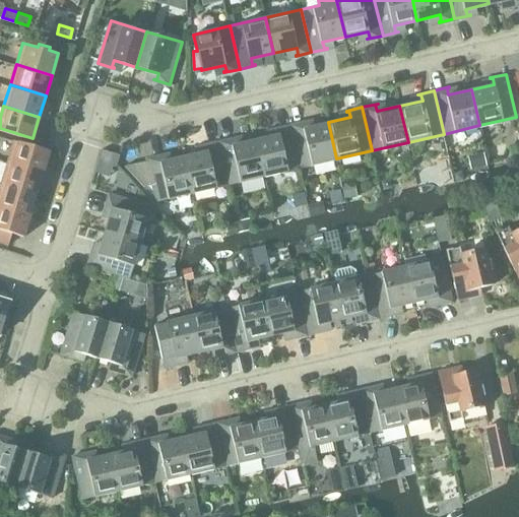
[(306,120),(290,124),(301,167),(336,158),(328,122),(305,128),(304,121),(306,121),(306,120)]
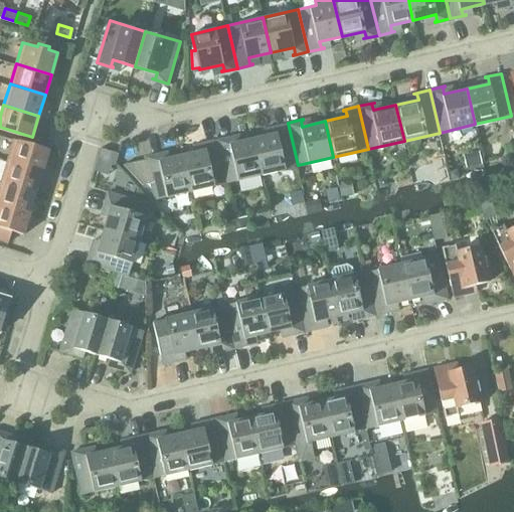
[(276,133),(253,138),(262,173),(298,165),(288,123),(272,126),(272,127),(275,126),(276,133)]
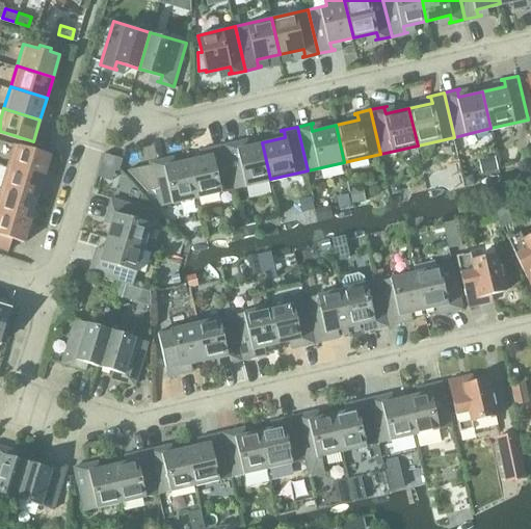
[(240,139),(223,143),(234,188),(270,179),(262,142),(239,148),(237,141),(240,140),(240,139)]
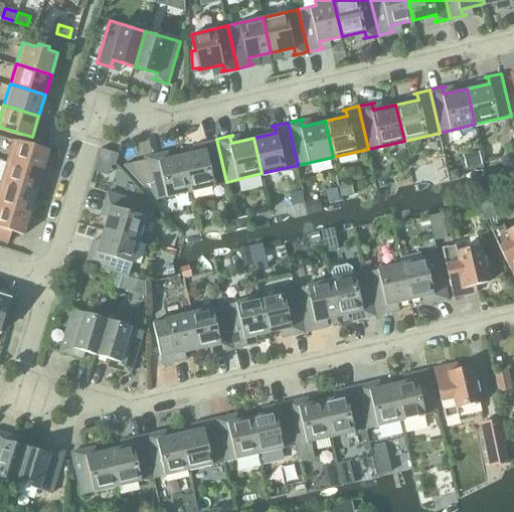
[(14,138),(8,159),(43,170),(49,149),(14,138)]
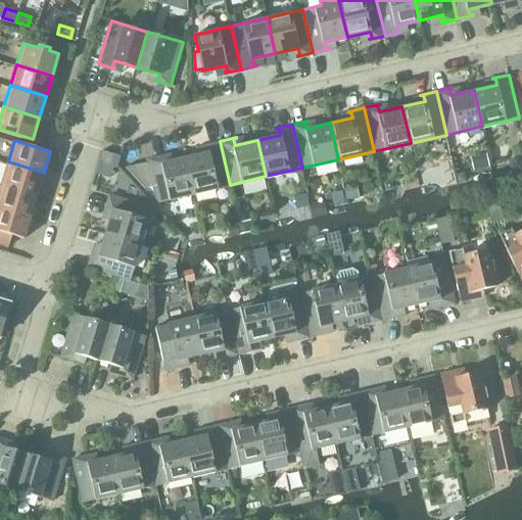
[(208,151),(186,156),(194,193),(230,185),(220,141),(204,145),(206,145),(208,151)]
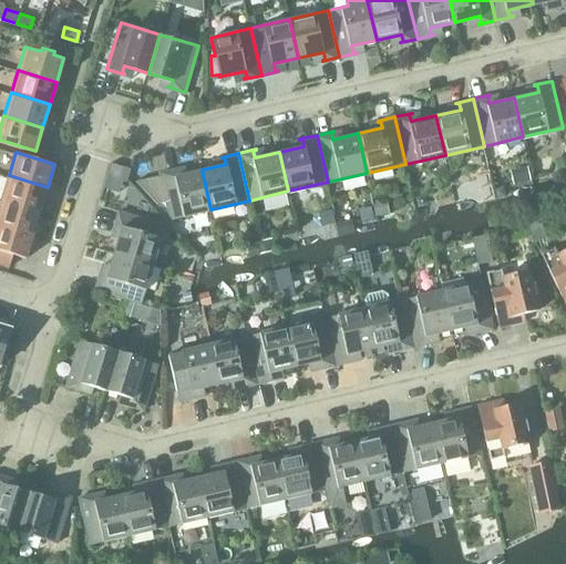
[(122,190),(132,165),(114,159),(105,183),(122,190)]
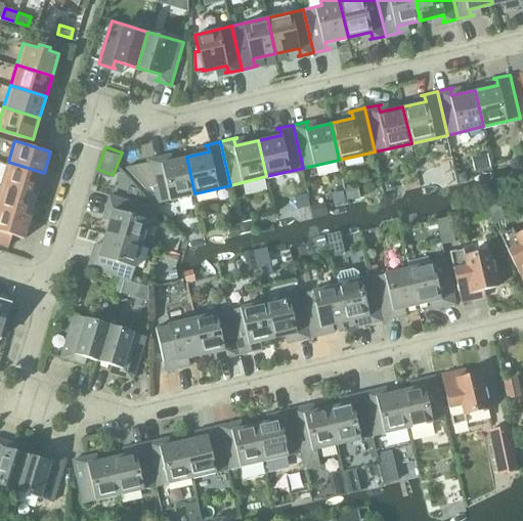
[(194,193),(186,157),(163,162),(162,156),(164,156),(164,155),(147,158),(148,161),(126,166),(144,186),(154,184),(158,202),(194,193)]
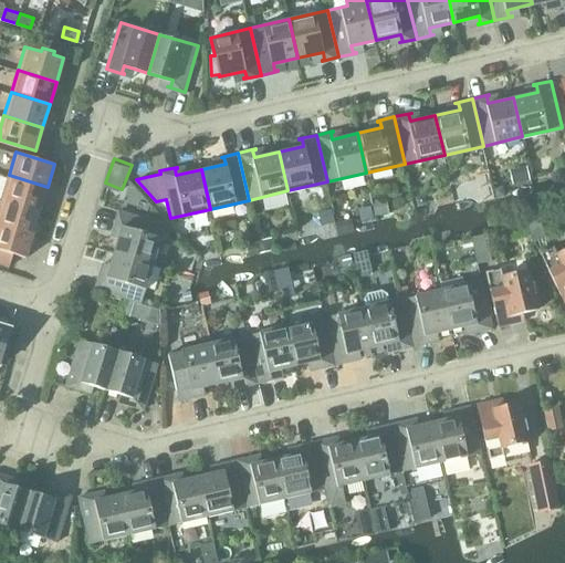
[(9,175),(1,198),(40,209),(48,187),(9,175)]
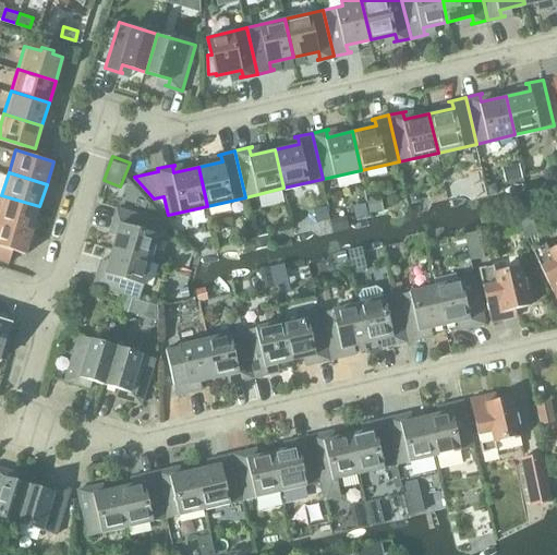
[(1,195),(0,200),(0,218),(33,229),(39,206),(1,195)]
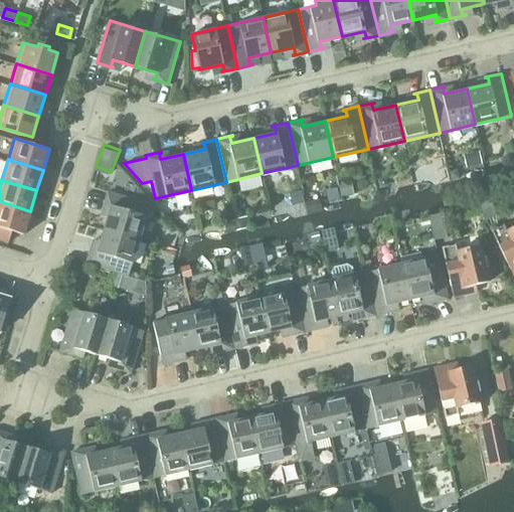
[(111,205),(105,227),(140,238),(150,203),(109,190),(104,206),(105,206),(105,204),(111,205)]
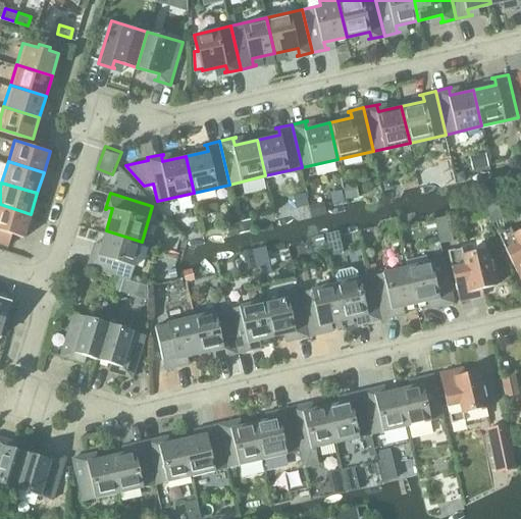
[(304,215),(327,208),(324,198),(301,204),(304,215)]
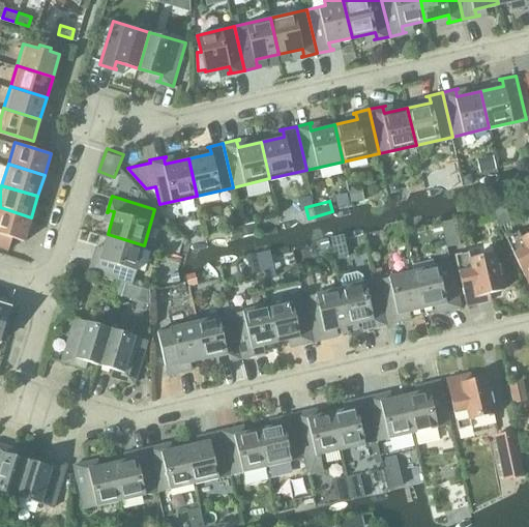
[(510,220),(504,201),(491,203),(498,226),(510,220)]
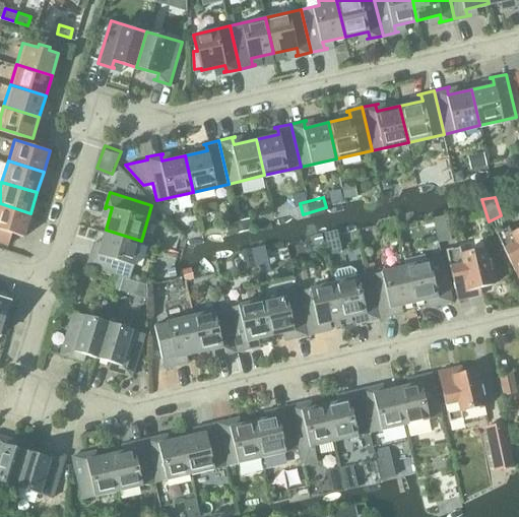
[(30,213),(0,203),(0,240),(8,243),(12,232),(24,236),(30,213)]
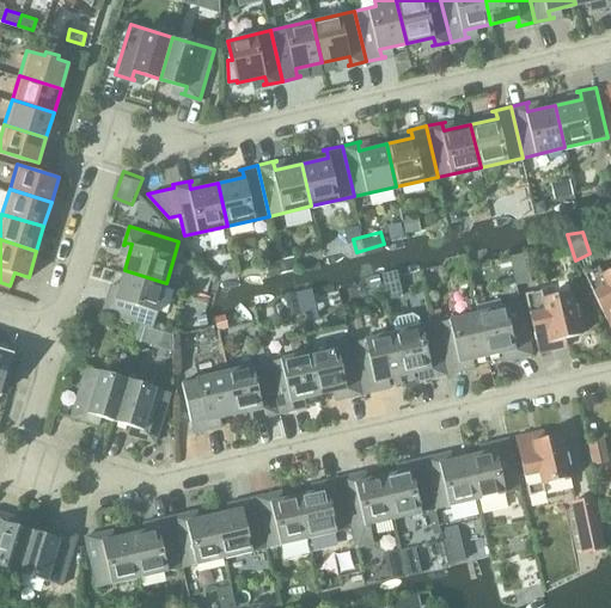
[(509,256),(517,283),(532,280),(525,252),(509,256)]
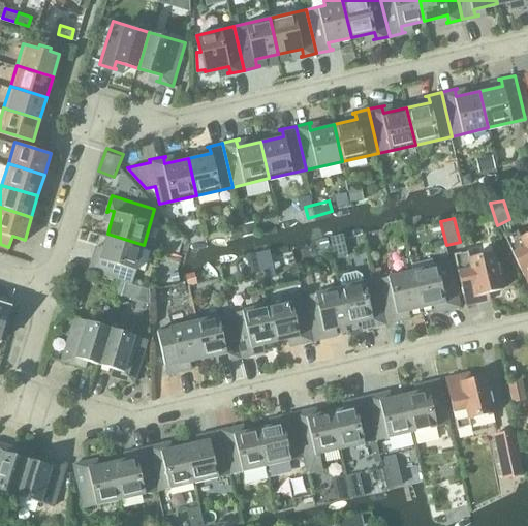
[(504,236),(527,280),(527,233),(521,236),(518,229),(504,236)]
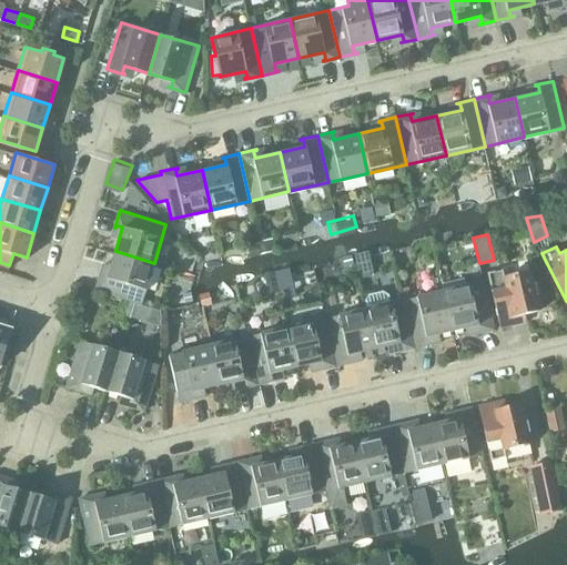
[(154,263),(115,251),(108,276),(101,274),(102,271),(101,271),(95,288),(142,302),(154,263)]
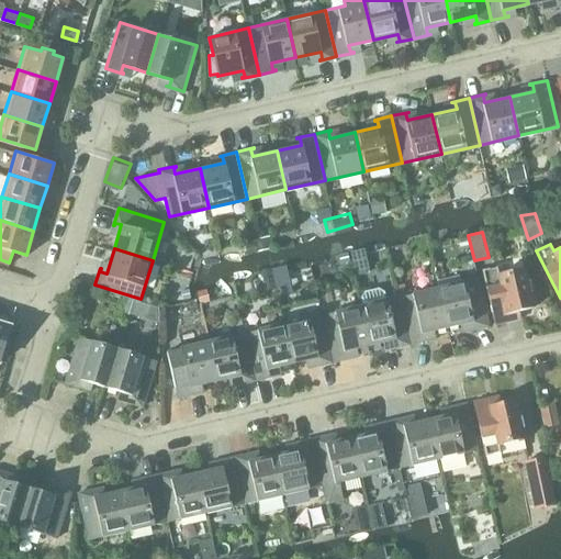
[(525,267),(500,272),(497,265),(482,268),(495,323),(513,319),(513,317),(509,319),(508,312),(534,305),(530,290),(534,290),(530,278),(527,278),(525,267)]
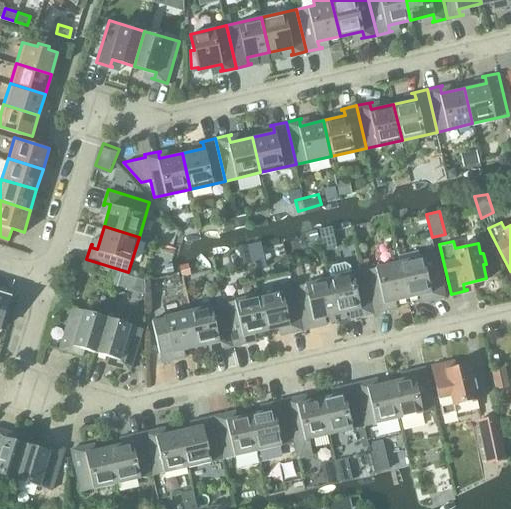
[(435,253),(399,261),(408,297),(430,291),(432,298),(429,298),(429,299),(445,295),(435,253)]
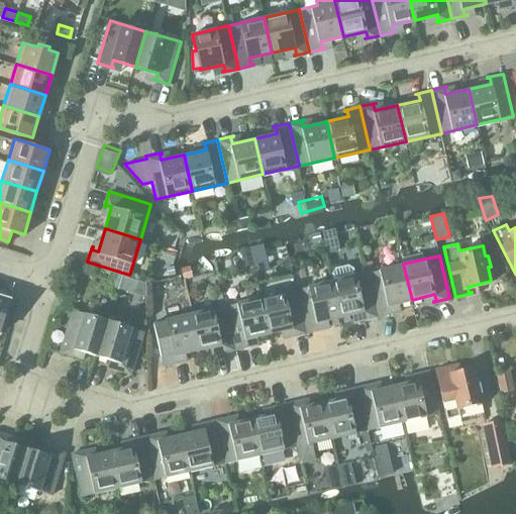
[(403,264),(368,272),(378,315),(393,311),(393,310),(391,311),(389,305),(412,300),(403,264)]
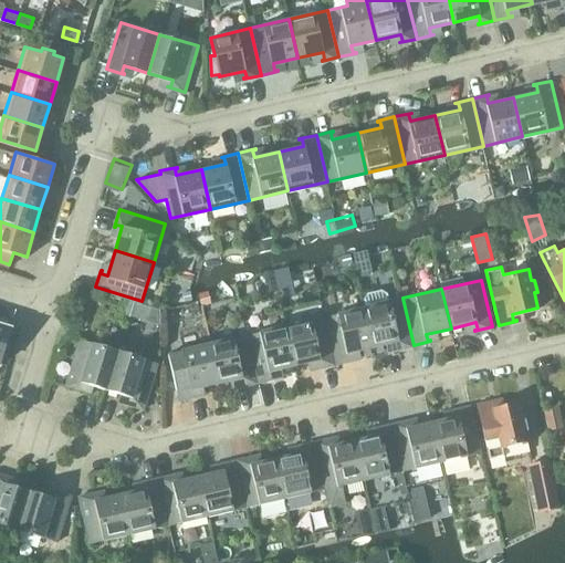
[(366,306),(364,306),(373,346),(398,341),(399,347),(396,347),(397,348),(414,345),(403,298),(389,301),(387,293),(382,290),(368,292),(365,299),(366,306)]
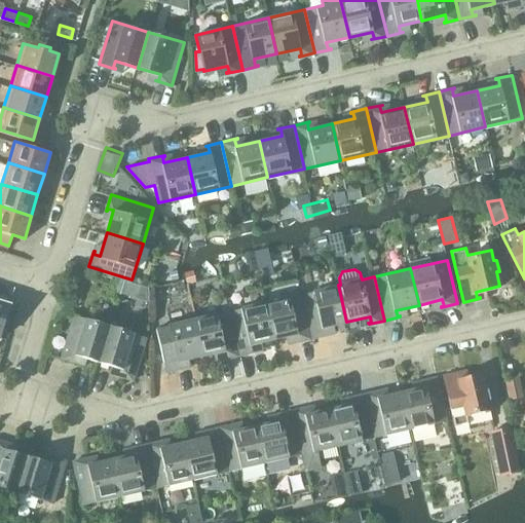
[(338,285),(302,294),(311,337),(328,334),(328,333),(325,333),(324,327),(346,322),(338,285)]
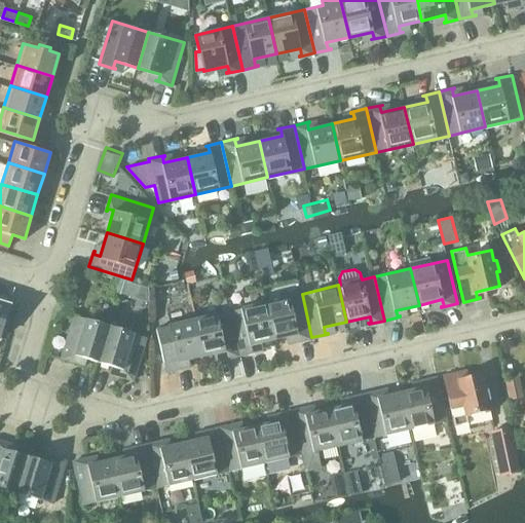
[(128,294),(125,308),(146,312),(149,298),(128,294)]
